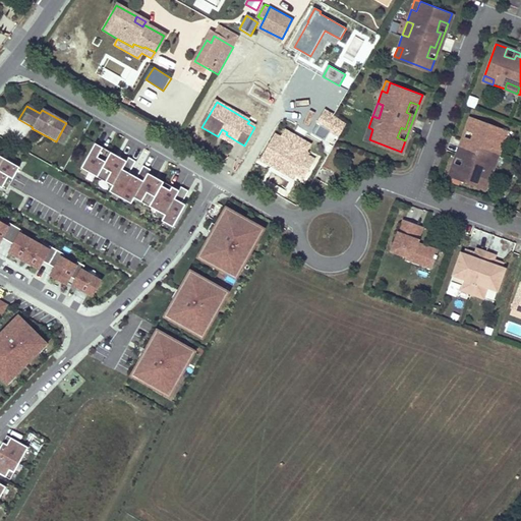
[(324,111),(316,123),(339,135),(346,123),(324,111)]
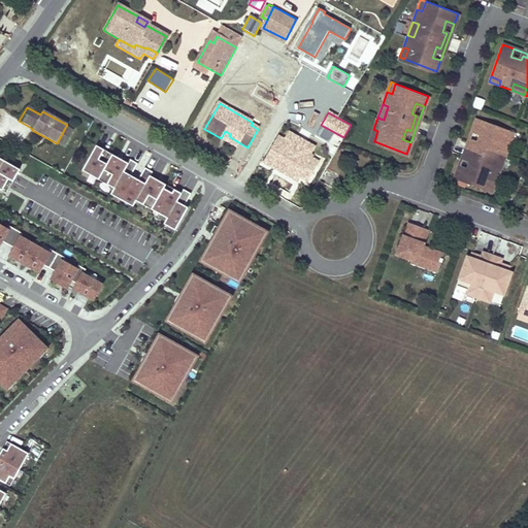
[(507,132),(474,121),(471,131),(479,134),(475,144),(471,143),(465,158),(469,160),(466,170),(458,167),(454,178),(486,190),(490,179),(495,182),(499,169),(500,170),(505,157),(504,157),(508,144),(503,142),(507,132)]
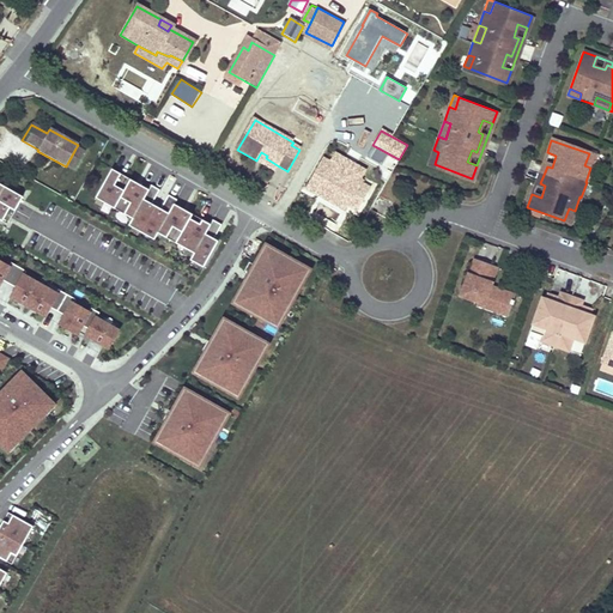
[(74,169),(83,152),(76,149),(67,164),(74,169)]
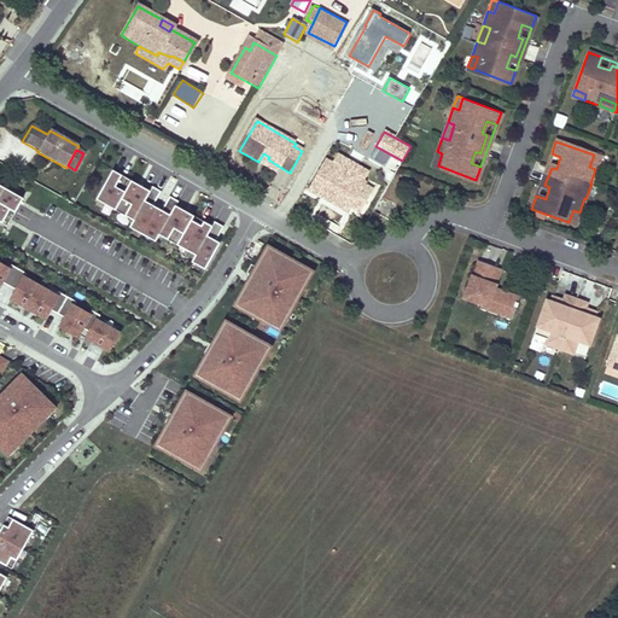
[(442,153),(437,151),(432,163),(438,165),(442,153)]
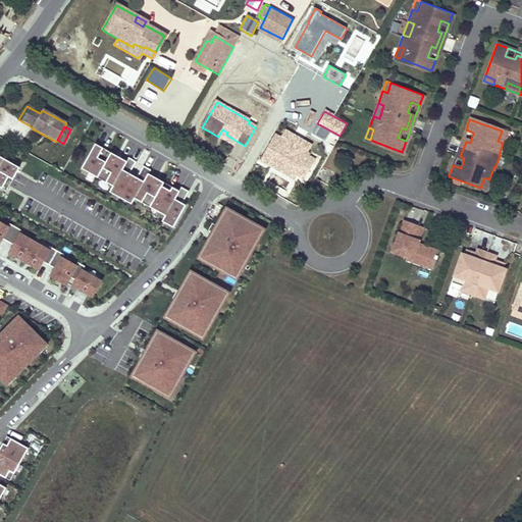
[(222,129),(218,137),(236,146),(238,142),(226,135),(227,133),(222,129)]
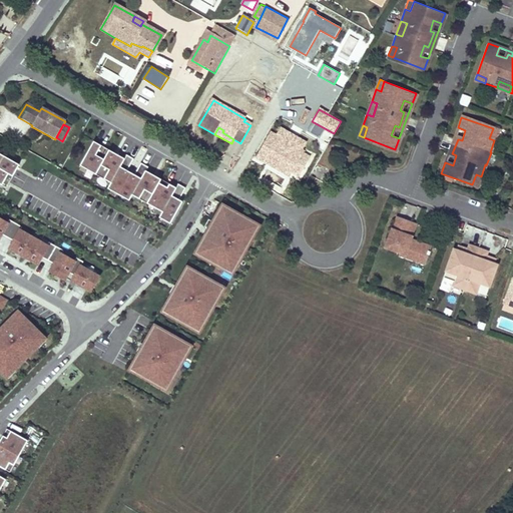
[(458,127),(445,162),(453,165),(456,155),(452,153),(458,139),(462,140),(465,130),(458,127)]
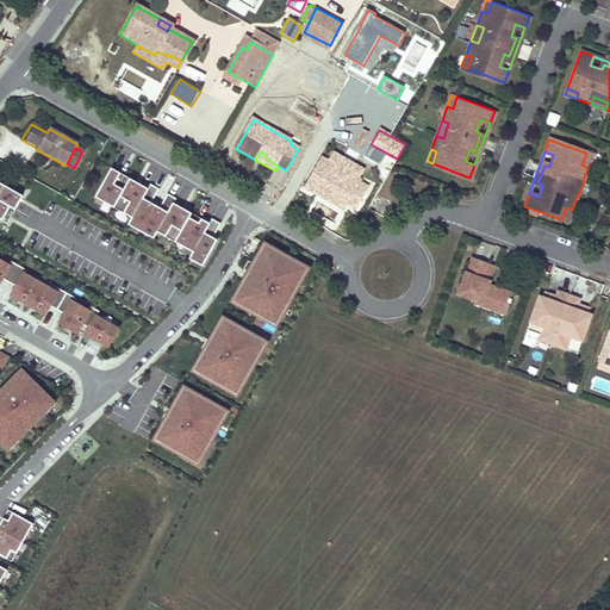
[(591,155),(586,153),(582,165),(587,167),(591,155)]
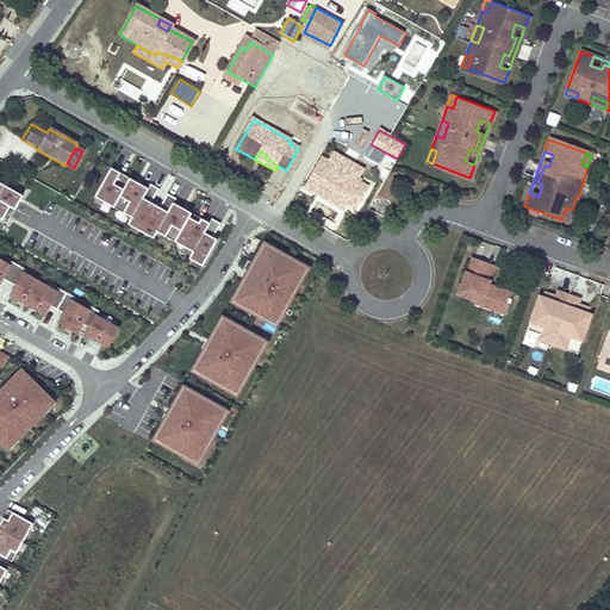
[(324,160),(306,188),(325,199),(330,192),(336,195),(335,198),(348,205),(356,210),(368,188),(360,184),(362,181),(324,160)]
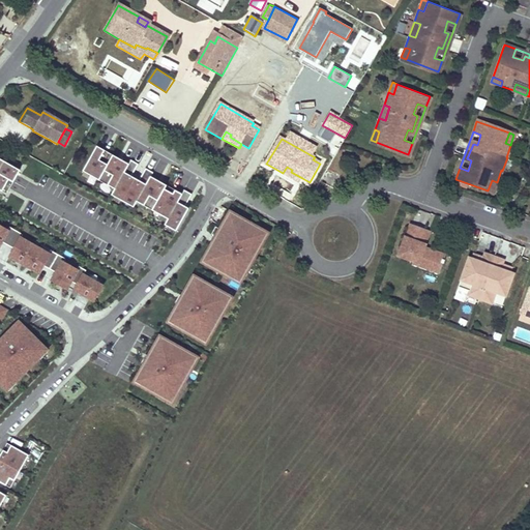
[(97,180),(112,155),(95,146),(81,172),(97,180)]
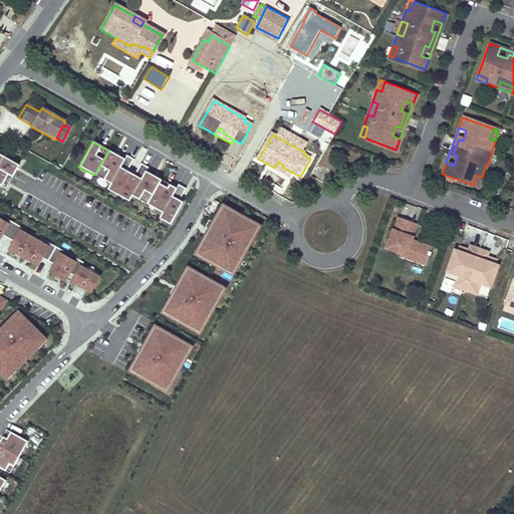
[(109,184),(123,160),(123,159),(108,151),(94,175),(109,184)]
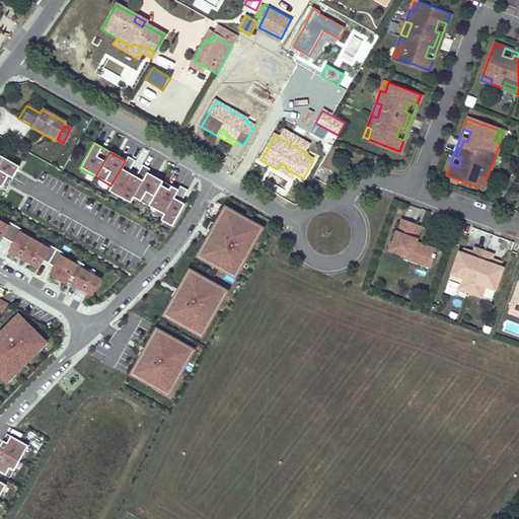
[(18,167),(0,156),(0,172),(11,178),(18,167)]
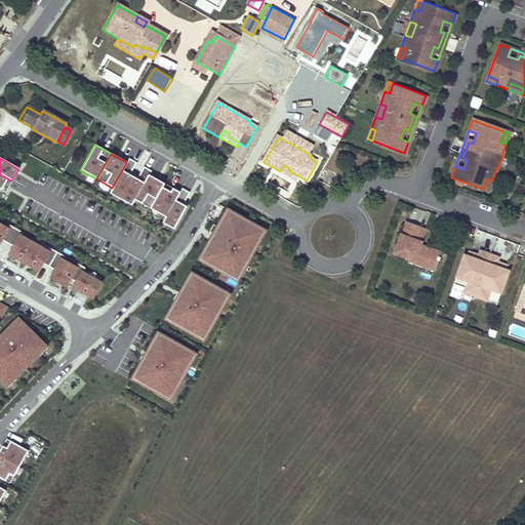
[(126,163),(112,188),(109,193),(120,199),(132,176),(128,174),(135,163),(128,159),(126,162),(126,163)]
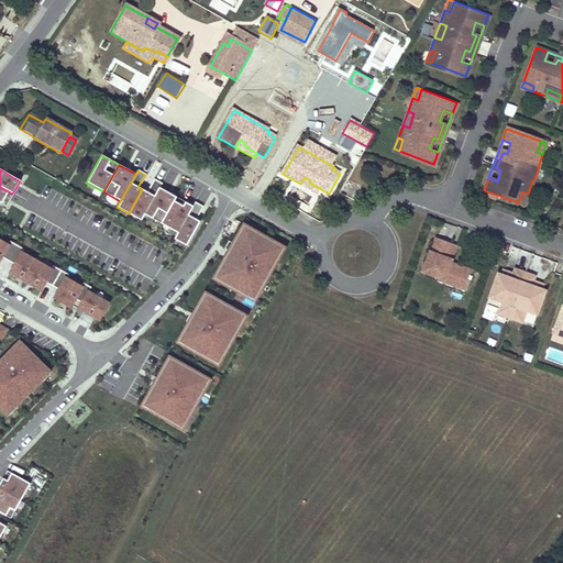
[(305,177),(300,184),(319,195),(321,189),(309,183),(310,180),(305,177)]
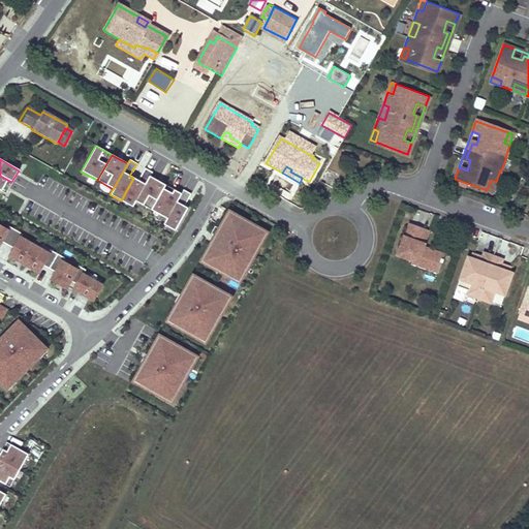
[(133,178),(121,200),(132,207),(135,201),(134,200),(149,176),(151,173),(144,168),(137,180),(133,178)]
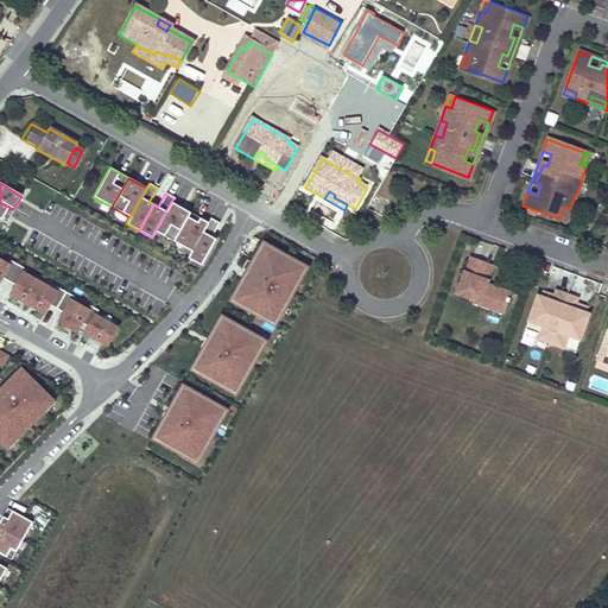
[(13,209),(0,202),(0,220),(6,223),(13,209)]
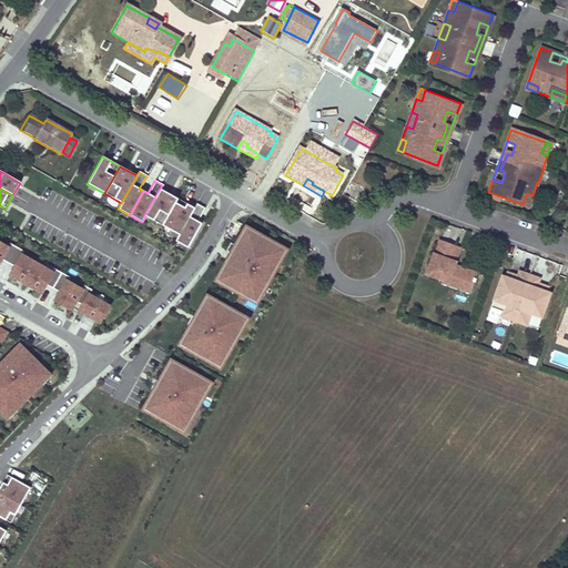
[(162,225),(176,199),(160,189),(144,215),(145,216),(162,225)]
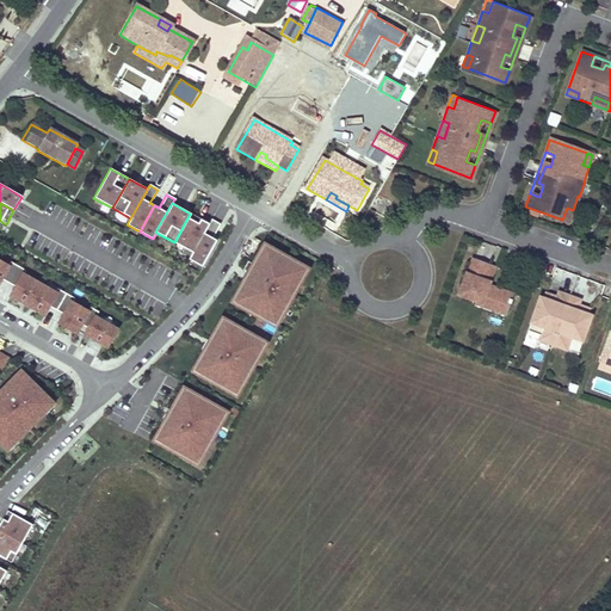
[(573,210),(567,208),(562,220),(568,222),(573,210)]
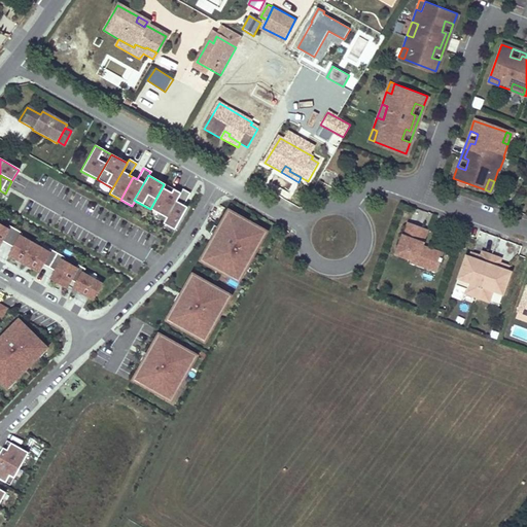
[(166,217),(179,192),(164,184),(150,209),(166,217)]
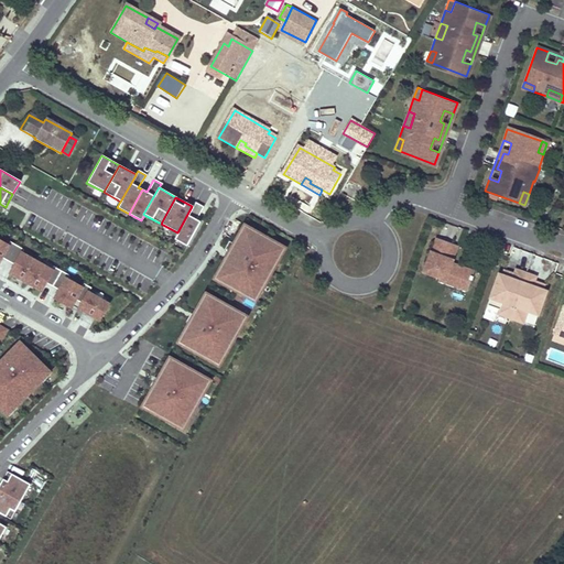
[(186,246),(199,221),(195,219),(203,206),(194,202),(192,206),(177,232),(174,239),(186,246)]
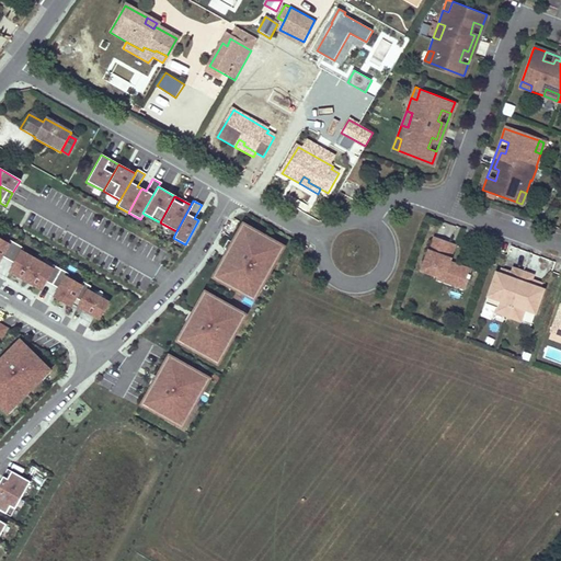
[(258,231),(242,224),(222,258),(227,260),(222,267),(218,265),(212,276),(248,297),(256,284),(261,286),(270,272),(264,268),(271,259),(275,261),(284,247),(265,236),(262,240),(254,236),(258,231)]
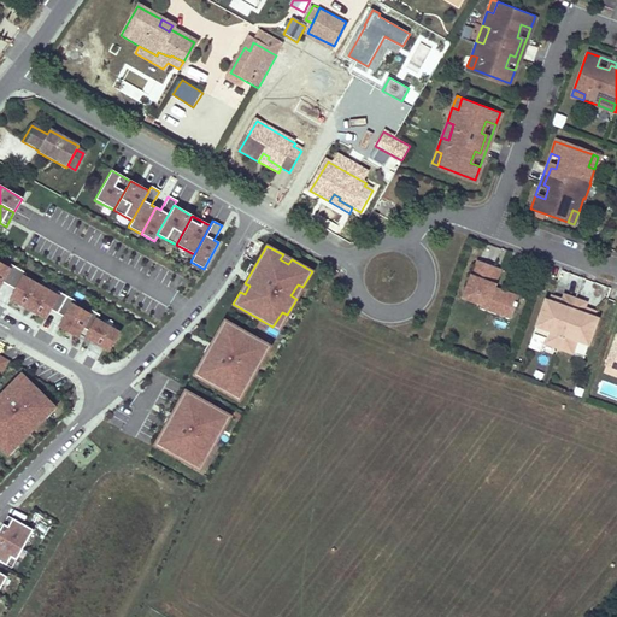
[(475,264),(463,299),(480,305),(486,307),(486,304),(510,312),(512,307),(515,307),(516,304),(513,303),(516,298),(492,289),(493,286),(488,285),(494,270),(475,264)]
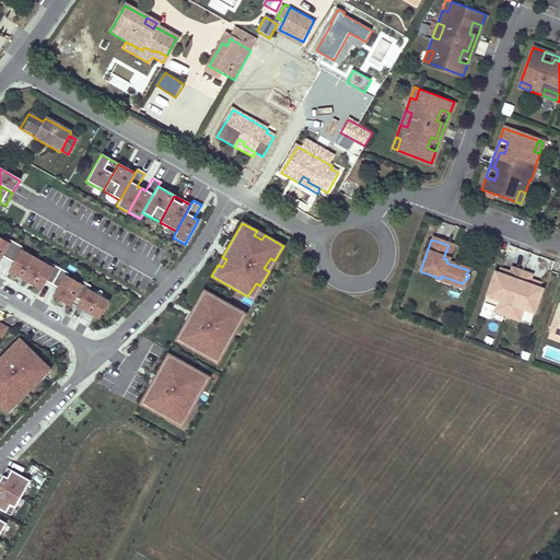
[(0,256),(7,260),(15,245),(8,241),(6,245),(0,241),(0,256)]
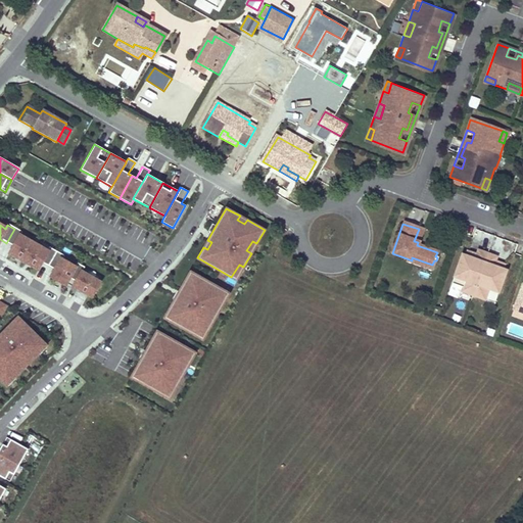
[(22,263),(33,244),(18,236),(20,232),(14,229),(6,243),(12,246),(8,254),(22,263)]
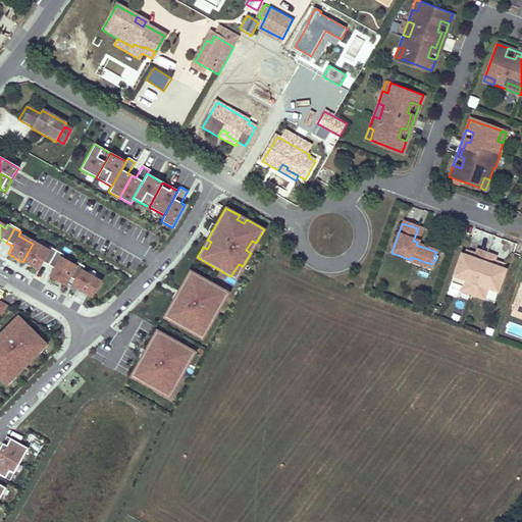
[(207,249),(211,242),(207,240),(206,243),(203,247),(207,249)]
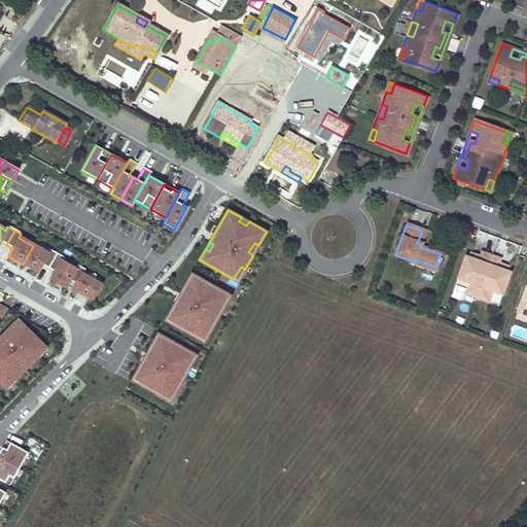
[(253,255),(258,245),(254,243),(248,252),(253,255)]
